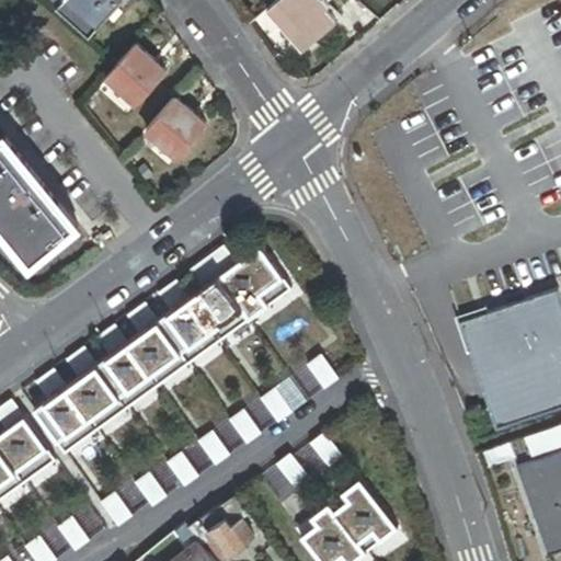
[(50,0),(47,4),(55,11),(57,8),(64,0),(50,0)]
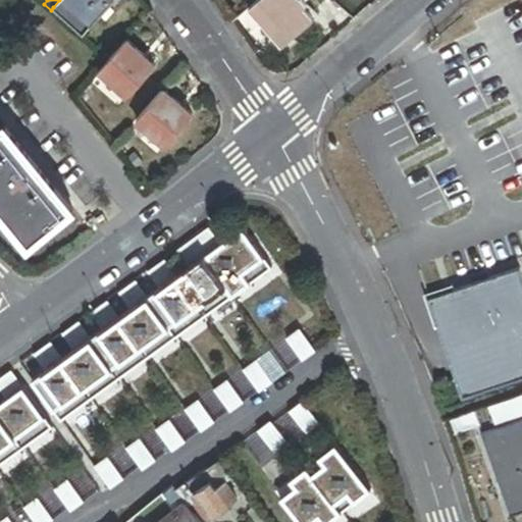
[(91,27),(61,0),(59,0),(53,7),(84,35),(91,27)]
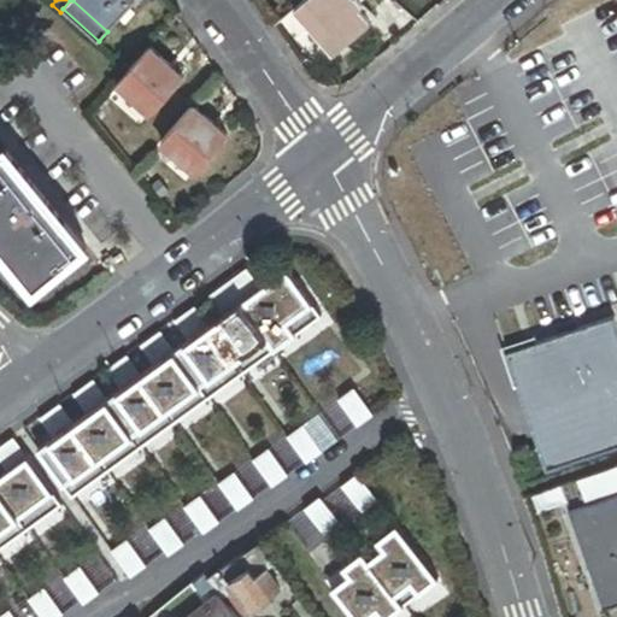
[(72,0),(107,31),(121,17),(129,7),(134,0),(72,0)]
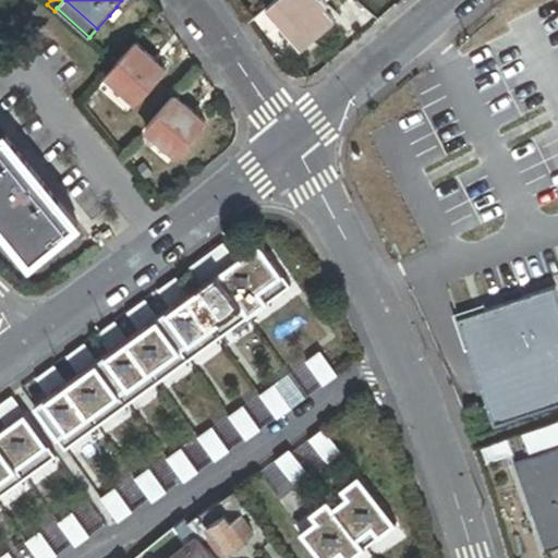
[(276,0),(267,8),(301,49),(335,20),(317,0),(276,0)]
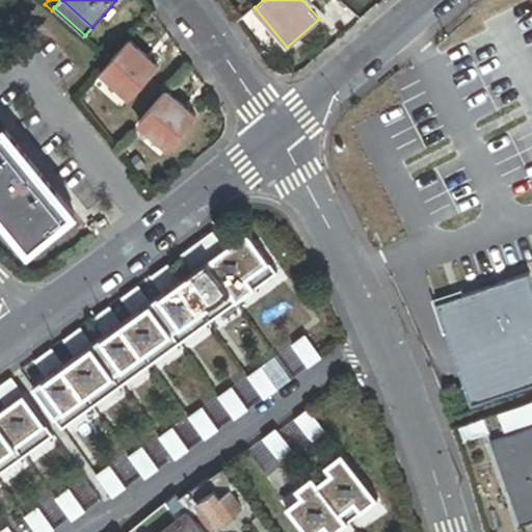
[(111,6),(104,15),(108,19),(115,10),(111,6)]
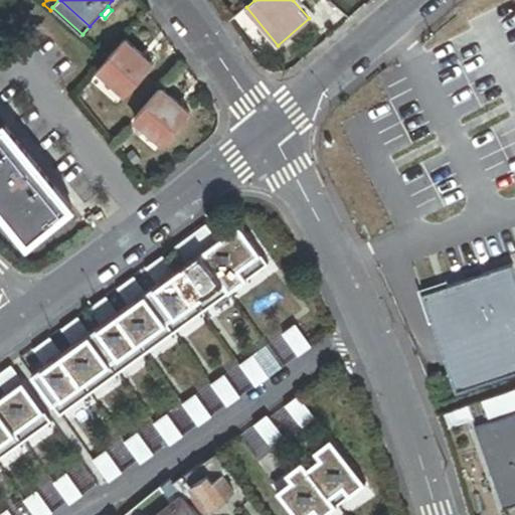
[(125,40),(97,70),(125,97),(152,67),(125,40)]
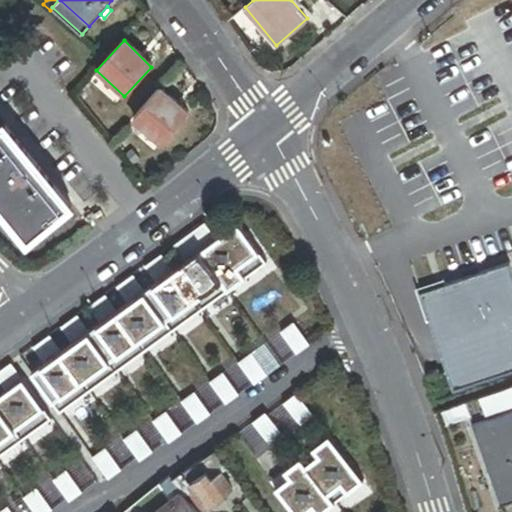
[(159,89),(132,119),(161,145),(188,114),(159,89)]
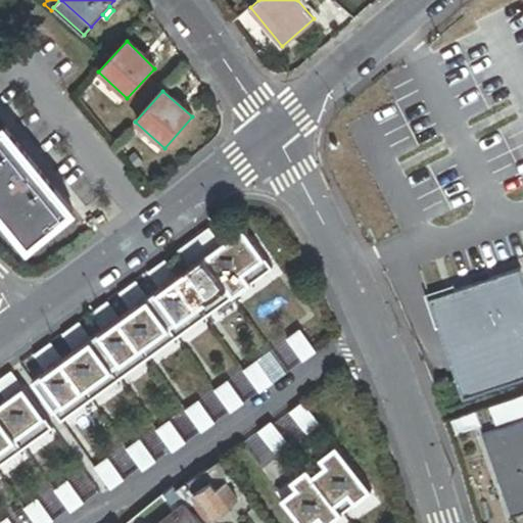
[(0,130),(0,206),(29,242),(69,207),(3,127),(0,130)]
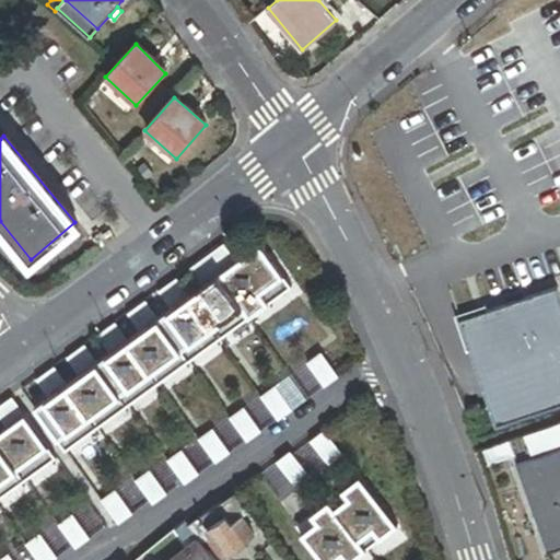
[(259,246),(236,265),(223,247),(206,258),(219,276),(249,319),(291,289),(259,246)]
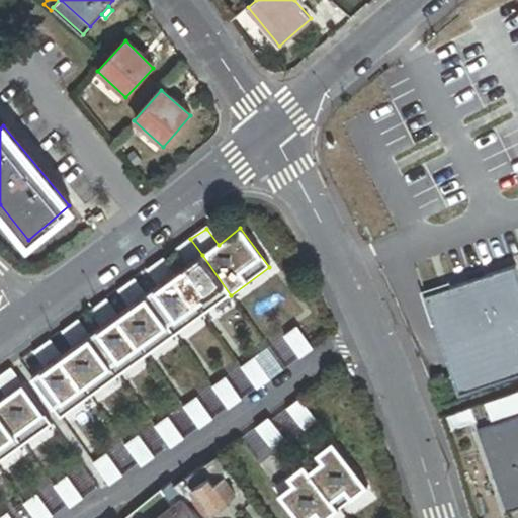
[(231,295),(202,255),(190,239),(175,250),(187,266),(175,275),(202,316),(231,295)]
